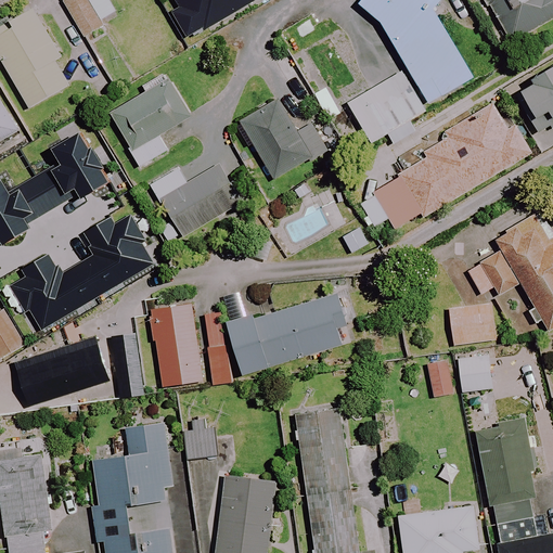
[(117,16),(107,0),(63,0),(62,1),(84,36),(117,16)]
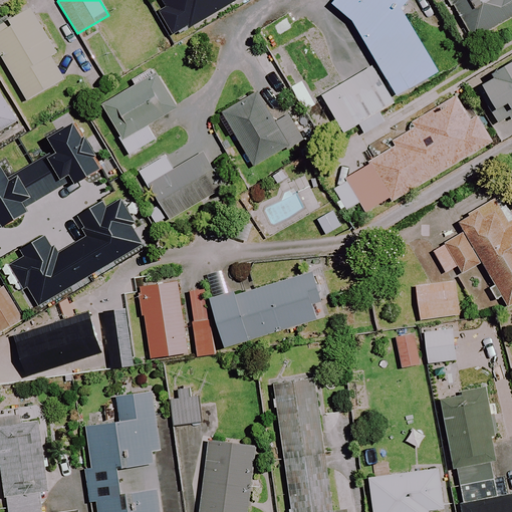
[(161,0),(165,5),(155,10),(173,41),(244,0),(161,0)]
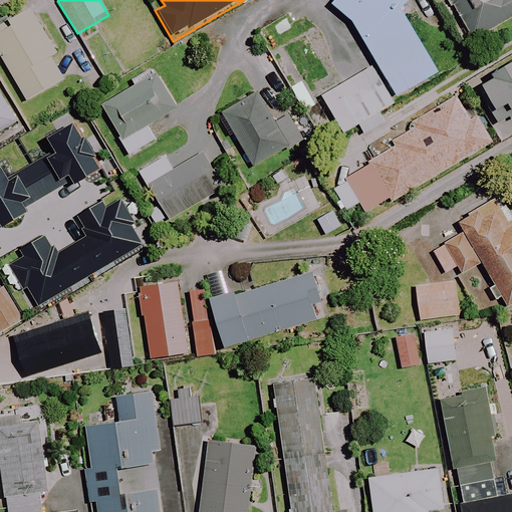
[(345,139),(436,84),(395,15),(377,0),(343,0),(331,13),(360,41),(377,68),(323,102),(345,139)]
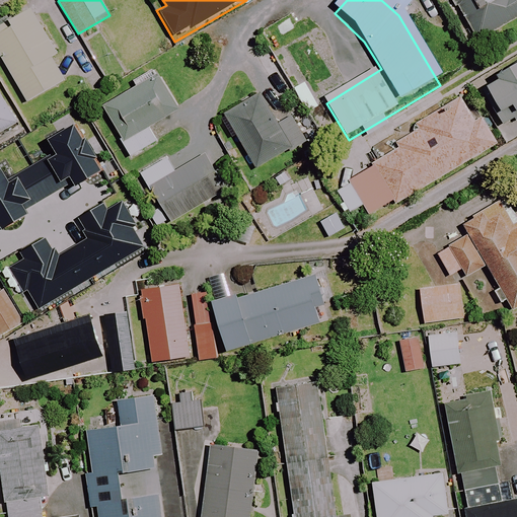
[(462,0),(486,41),(516,23),(516,0),(462,0)]
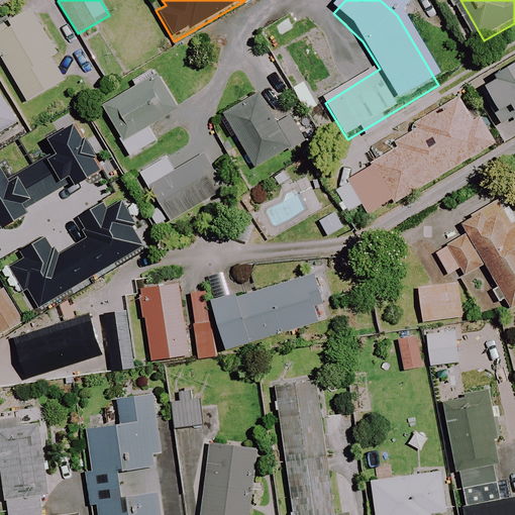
[(54,53),(29,8),(0,24),(0,55),(25,100),(63,80),(48,56),(54,53)]
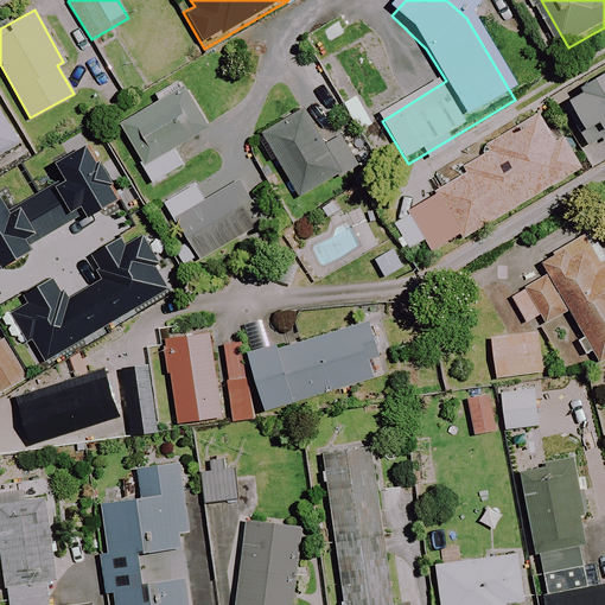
[(604,72),(561,100),(583,134),(604,120),(604,72)]
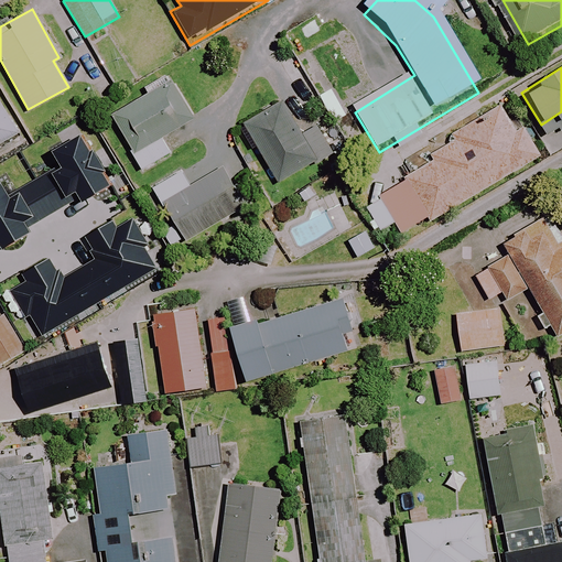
[(192,120),(172,82),(111,114),(140,169),(169,153),(160,137),(192,120)]
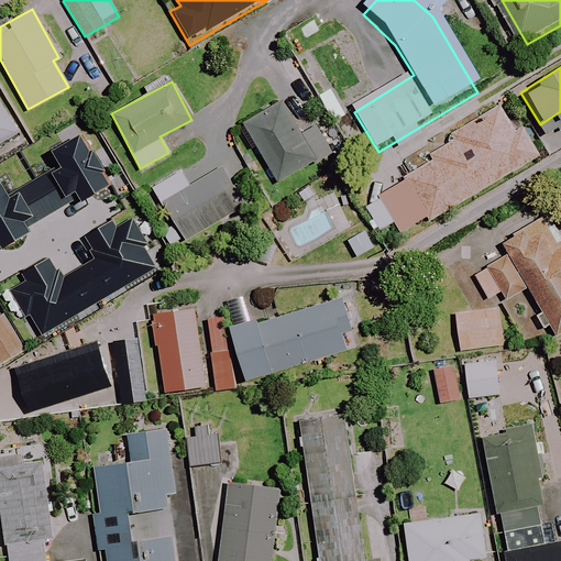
[(330,87),(317,94),(332,121),(344,114),(330,87)]
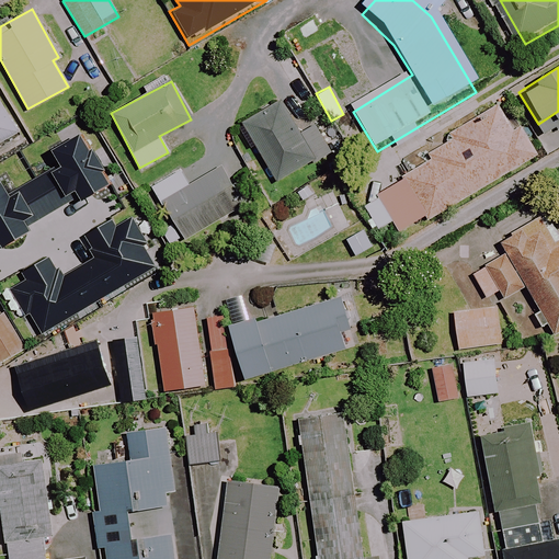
[(0,141),(18,132),(0,101),(0,141)]
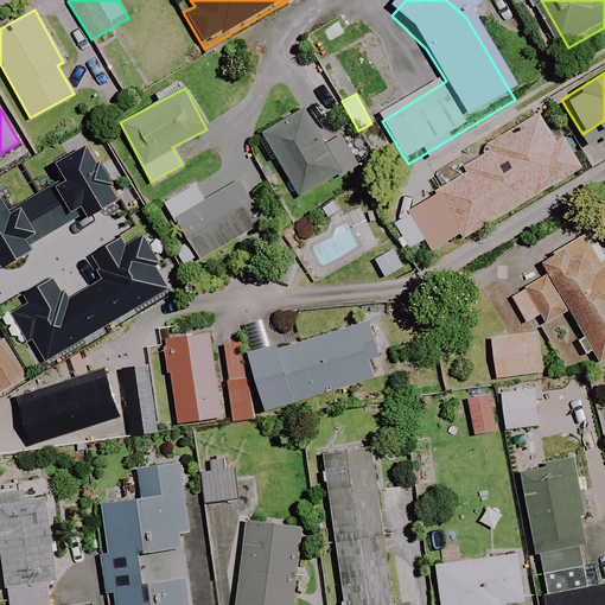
[(322,141),(305,110),(263,134),(298,197),(355,165),(337,133),(322,141)]
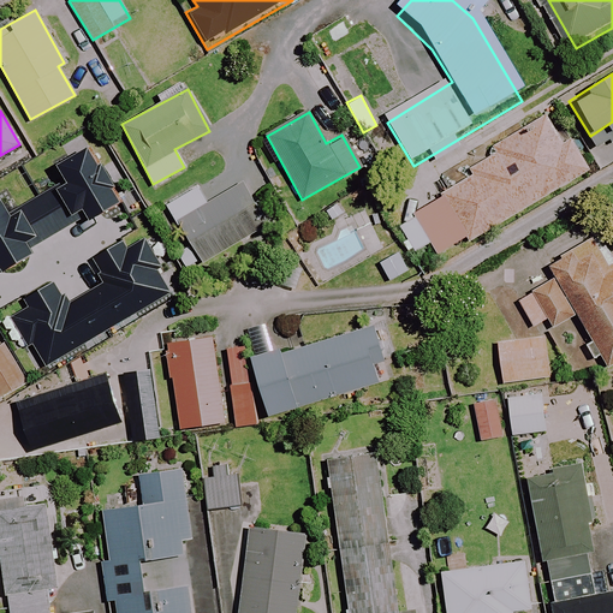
[(563,142),(546,114),(493,147),(495,152),(464,170),(469,179),(398,222),(415,251),(429,242),(436,254),(468,236),(470,239),(589,168),(570,137),(563,142)]
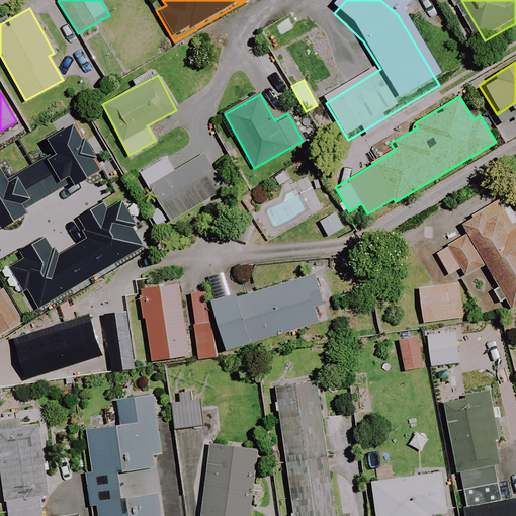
[(80,162),(51,148),(38,172),(46,175),(11,245),(51,263),(84,195),(68,187),(80,162)]
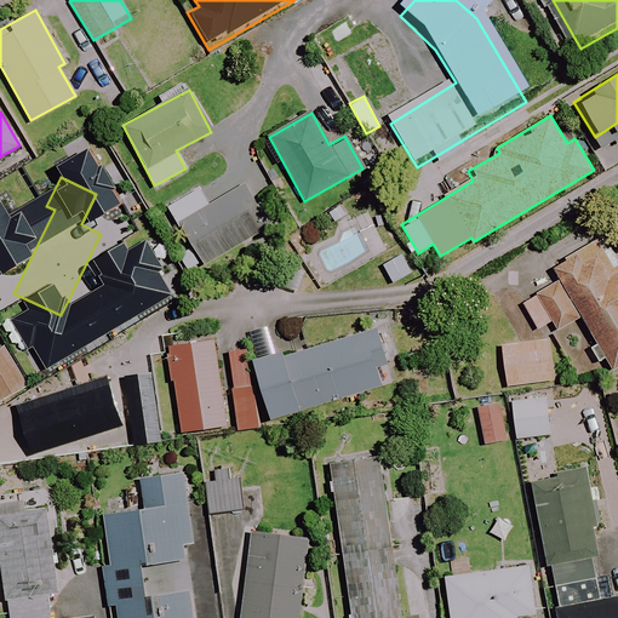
[(268,227),(241,184),(209,205),(198,187),(167,206),(205,265),(268,227)]
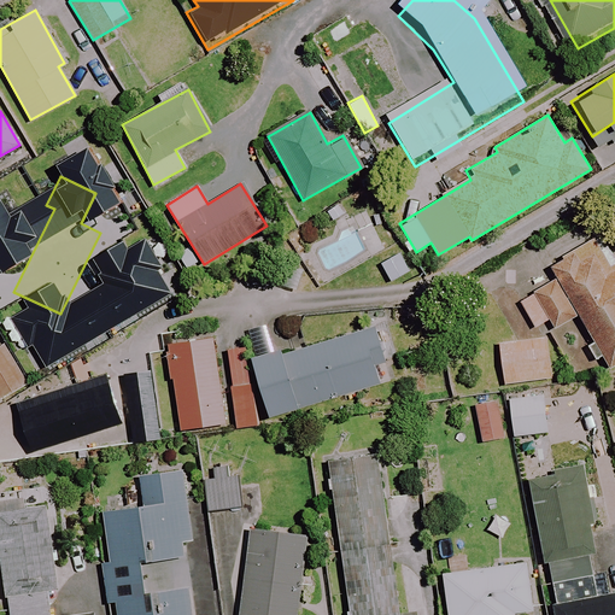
[(596,362),(602,358),(607,368),(614,363),(614,258),(614,259),(601,234),(546,262),(556,279),(519,298),(533,327),(549,320),(552,328),(578,315),(593,343),(587,345),(596,362)]
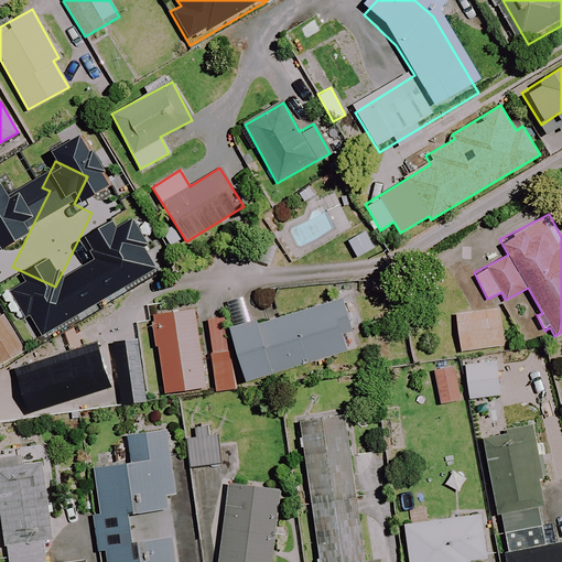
[(348,349),(344,334),(350,332),(341,298),(334,300),(231,331),(247,380),(348,349)]
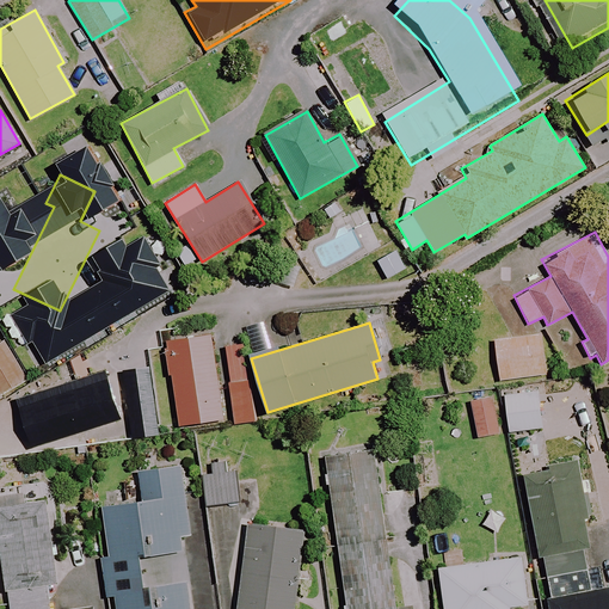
[(225,418),(219,385),(209,333),(164,342),(178,426),(217,419),(225,418)]
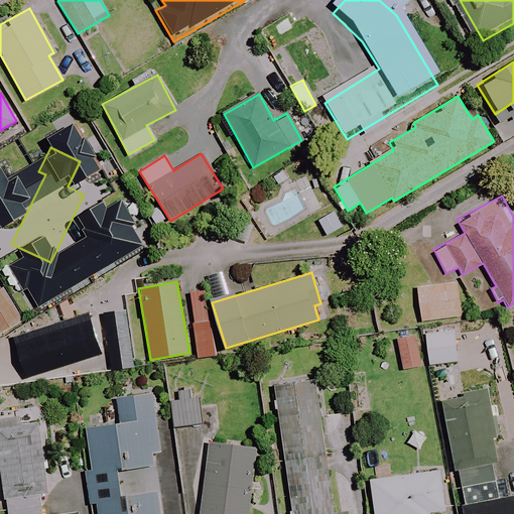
[(460,315),(456,281),(415,286),(420,320),(460,315)]
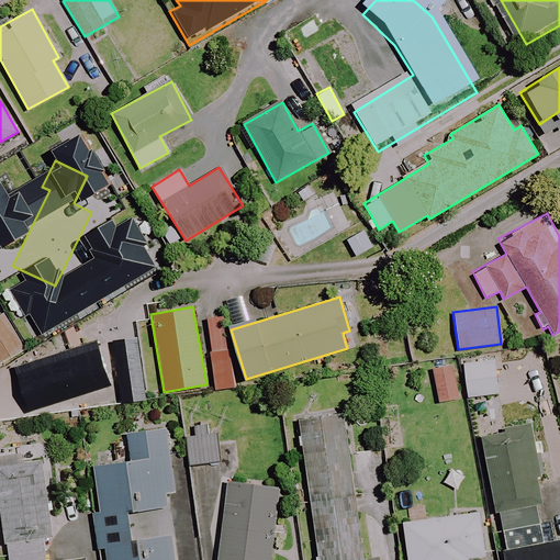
[(0,353),(21,340),(6,314),(0,316),(0,353)]
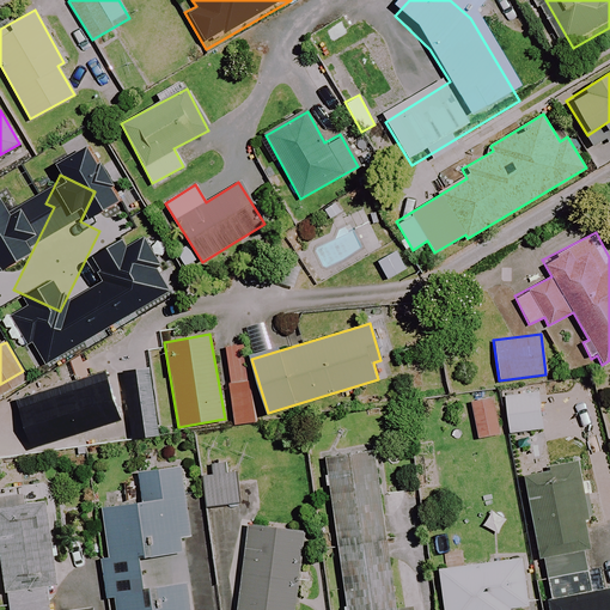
[(171,432),(159,365),(121,372),(133,439),(171,432)]
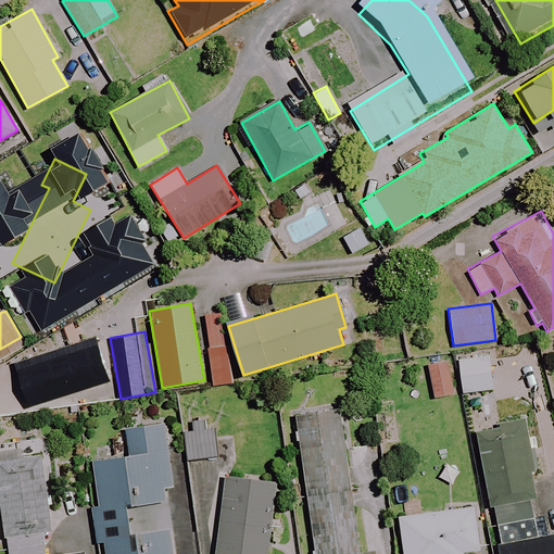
[(109,380),(95,337),(15,363),(29,406),(109,380)]
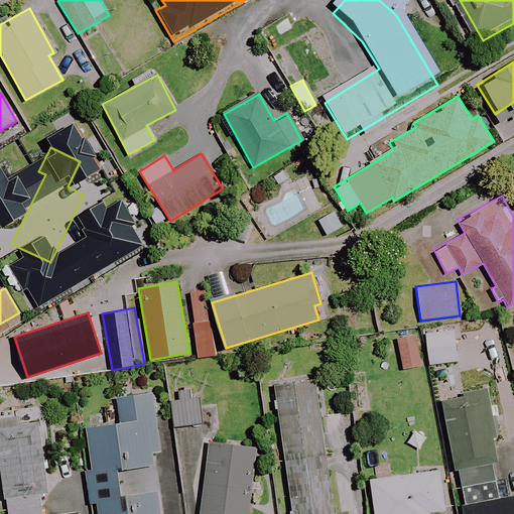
[(191,324),(198,356),(216,353),(210,319),(191,324)]
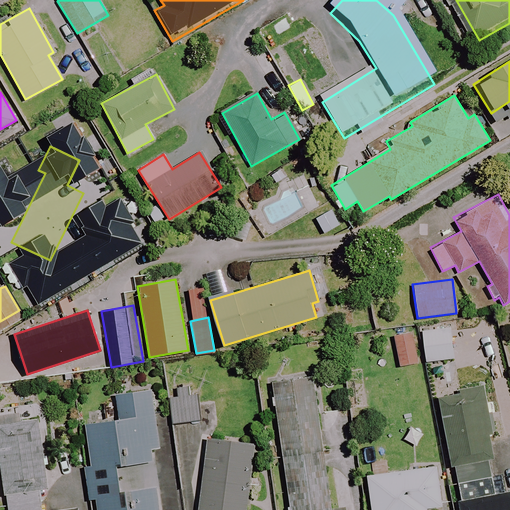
[(453,357),(450,327),(421,330),(425,361),(453,357)]
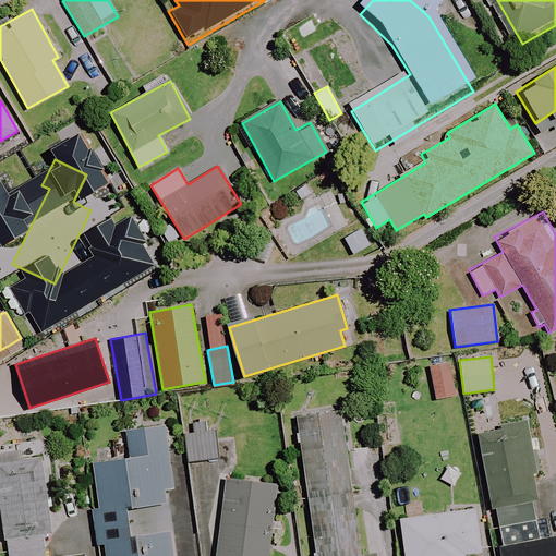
[(454,396),(447,361),(427,365),(434,399),(454,396)]
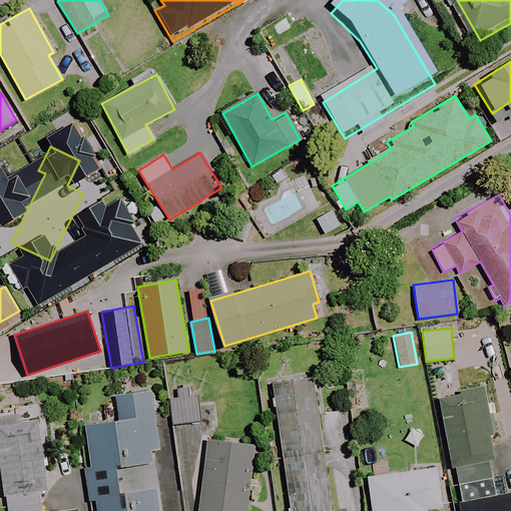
[(331,510),(331,507),(322,452),(336,450),(331,417),(317,419),(310,378),(271,384),(291,510),(331,510)]
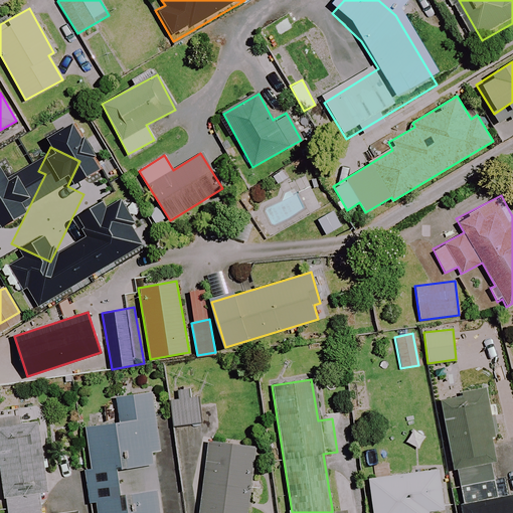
[(512,512),(512,493),(499,495),(483,387),(463,390),(464,396),(442,399),(452,468),(457,467),(463,512),(512,512)]
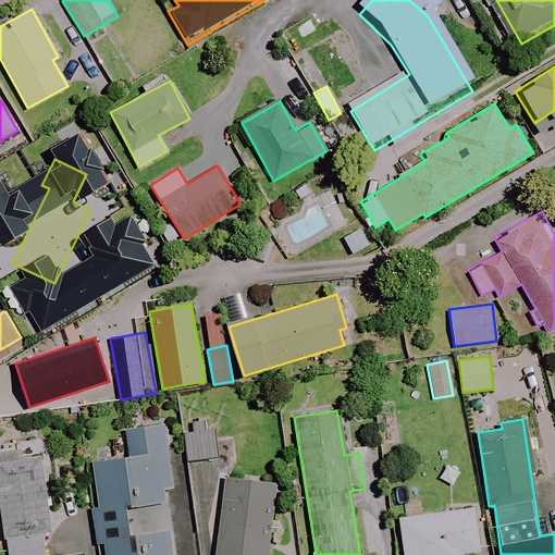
[(194,422),(195,432),(184,433),(185,459),(217,457),(214,430),(205,431),(205,421),(194,422)]
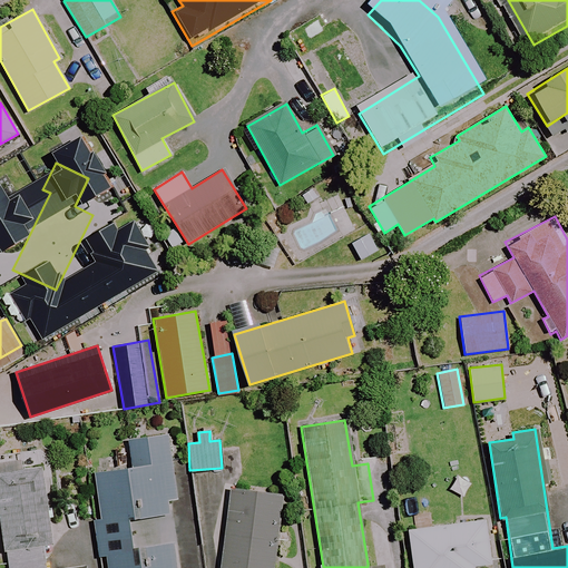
[(177,497),(168,433),(128,439),(131,467),(95,471),(101,518),(94,519),(99,556),(107,555),(108,567),(177,567),(174,539),(135,544),(131,518),(170,513),(169,498),(177,497)]
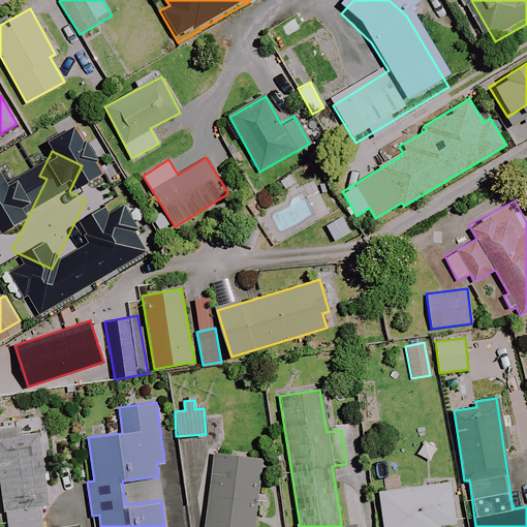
[(48,510),(36,433),(0,438),(0,482),(6,526),(79,526),(76,505),(48,510)]
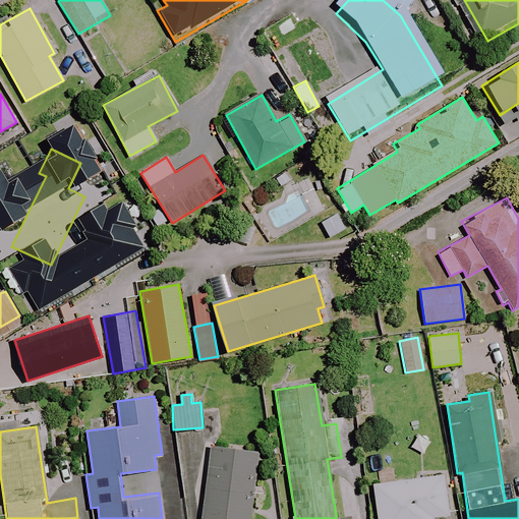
[(247,518),(256,452),(212,446),(203,518),(247,518)]
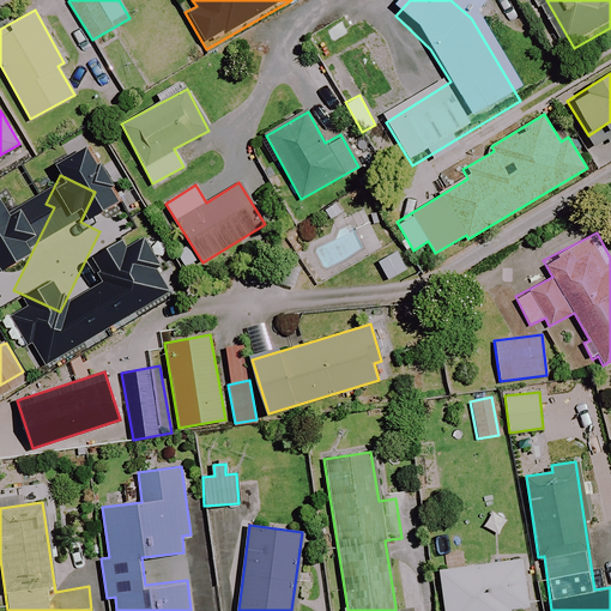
[(528,605),(521,557),(439,569),(443,610),(509,610),(509,608),(528,605)]
